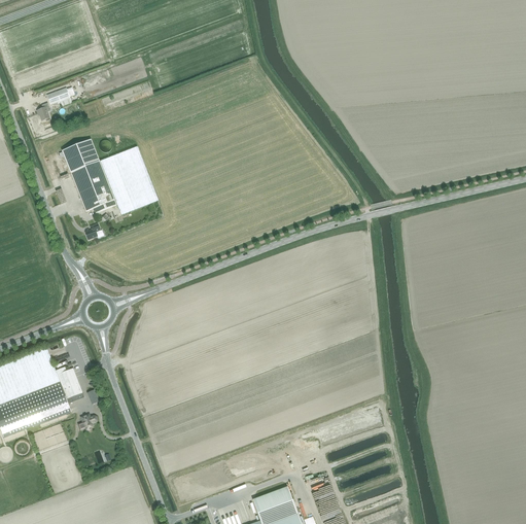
[(71,84),(66,86),(65,85),(46,93),(49,103),(60,99),(61,104),(71,100),(69,94),(74,92),(71,84)]
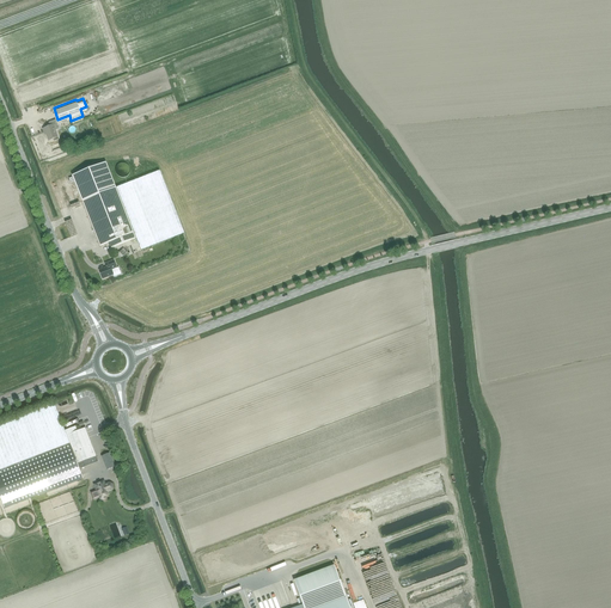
[(59,126),(54,117),(48,120),(49,123),(43,126),(48,137),(56,134),(54,127),(59,126)]
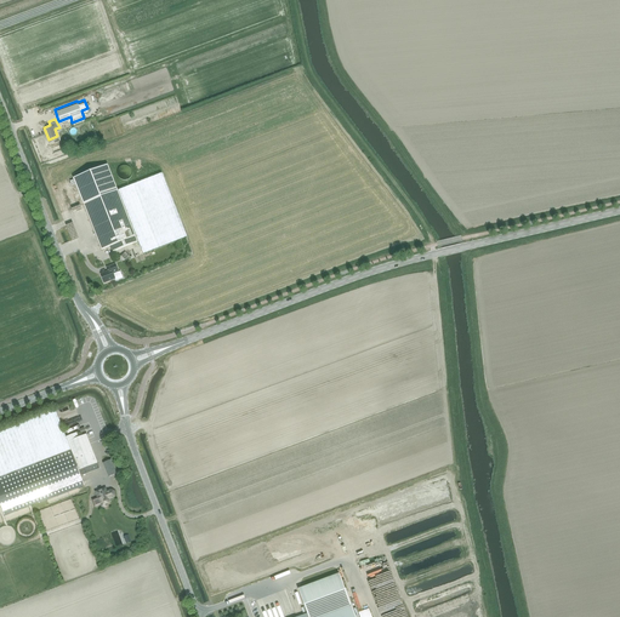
[(106,161),(73,175),(83,200),(101,246),(111,243),(113,247),(136,238),(132,229),(134,228),(142,251),(186,234),(161,170),(117,188),(106,161)]
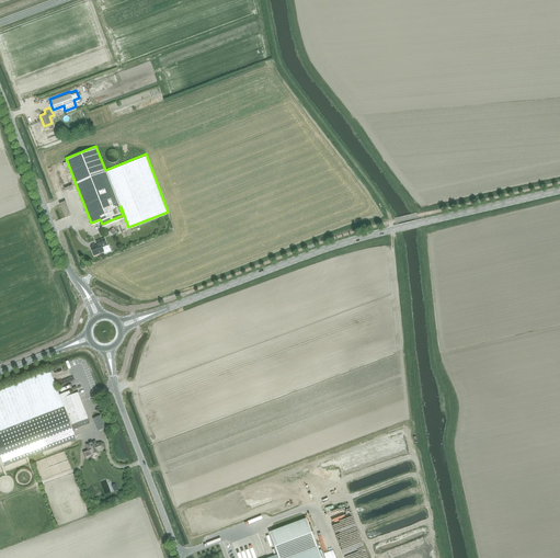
[(90,245),(93,252),(103,249),(101,245),(106,242),(103,236),(95,238),(96,242),(90,245)]
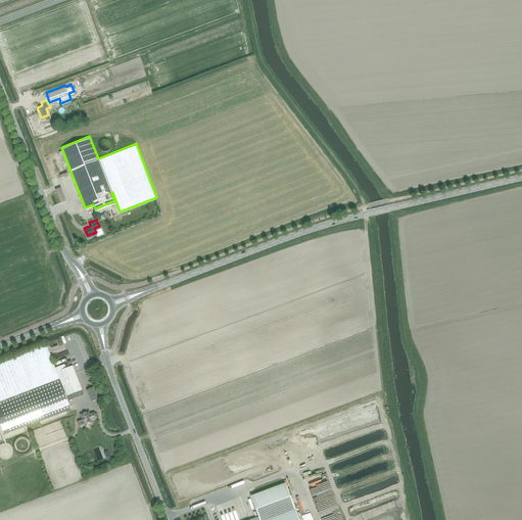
[(0,402),(59,378),(54,365),(45,341),(0,359),(0,402)]
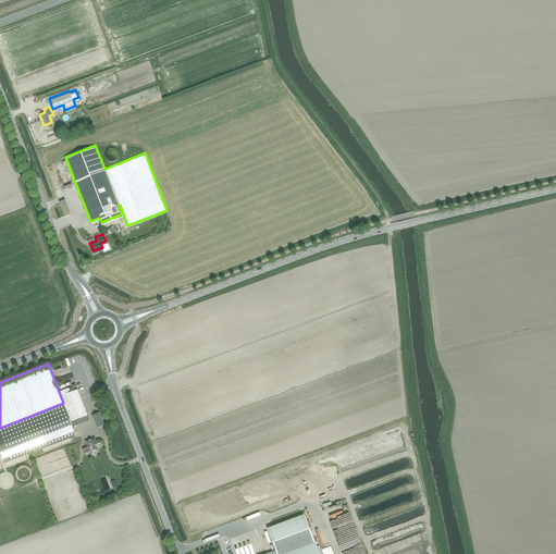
[(68,385),(58,389),(63,403),(70,419),(72,425),(88,418),(87,413),(76,386),(70,390),(68,385)]
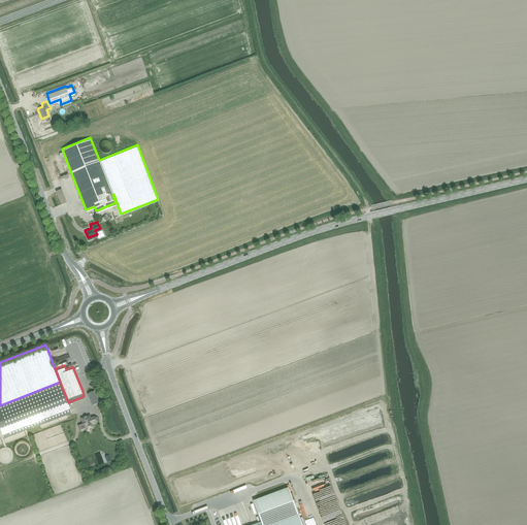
[(60,382),(0,405),(0,428),(4,438),(72,413),(68,402),(66,397),(60,382)]
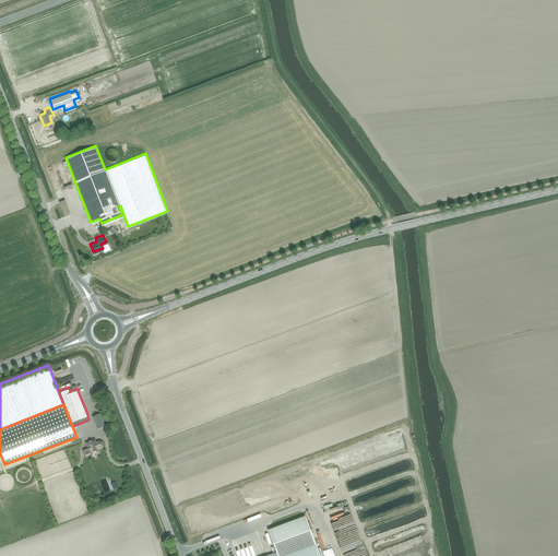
[(96,427),(104,424),(99,412),(92,415),(96,427)]
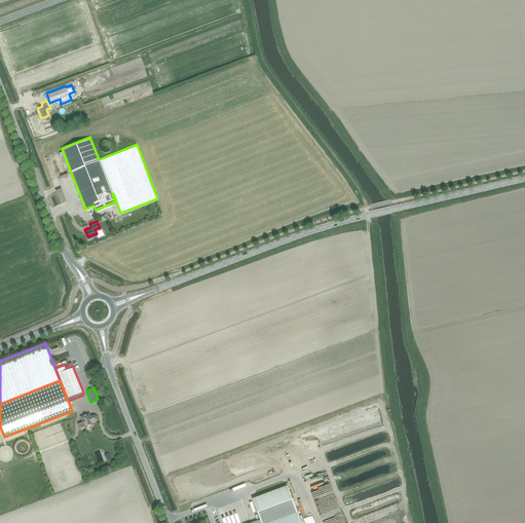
[(80,415),(84,426),(85,426),(86,427),(87,427),(88,426),(88,425),(88,424),(91,423),(90,420),(94,419),(95,418),(96,417),(96,416),(96,415),(95,414),(94,413),(92,413),(91,413),(88,414),(87,412),(80,415)]
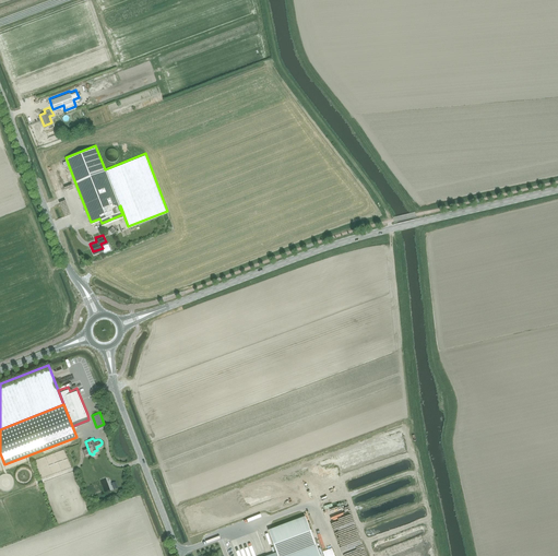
[(275,549),(258,555),(319,555),(304,513),(268,528),(275,549)]
